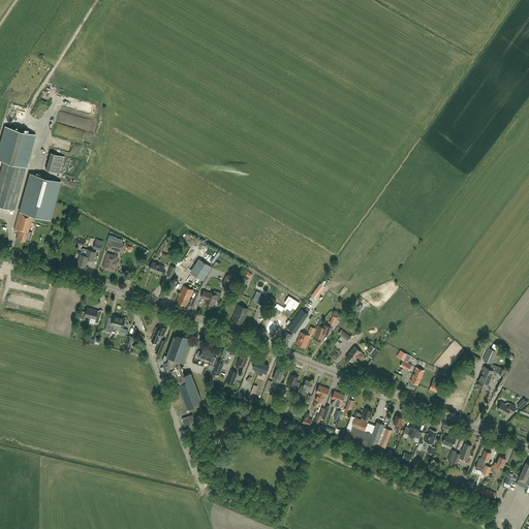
[(0,159),(3,160),(0,170),(0,206),(13,210),(26,166),(35,134),(5,126),(0,144),(0,159)]
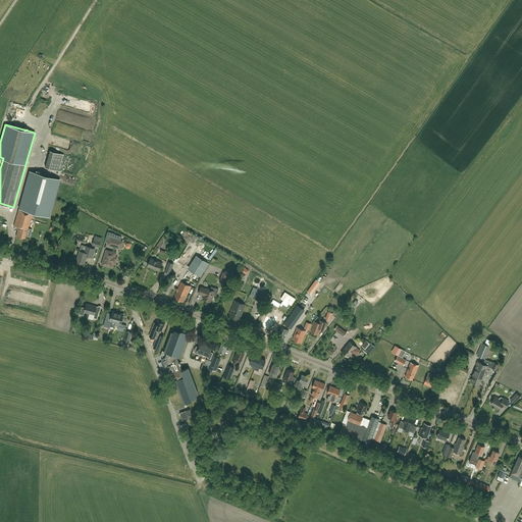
[(57,139),(54,146),(71,151),(73,144),(57,139)]
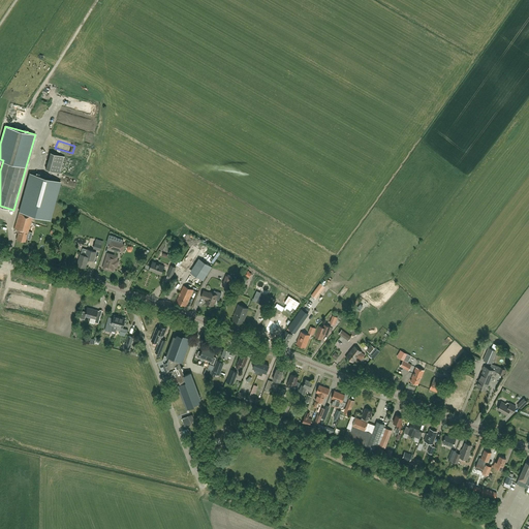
[(64,156),(51,152),(45,169),(60,174),(64,156)]
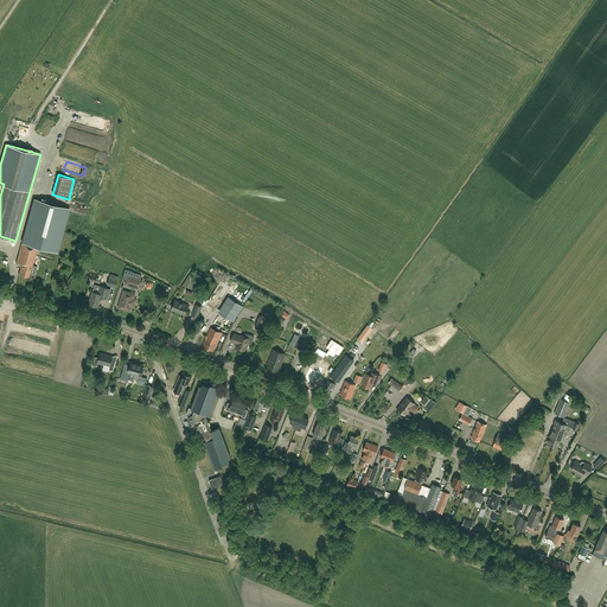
[(70,210),(36,199),(23,242),(58,253),(70,210)]
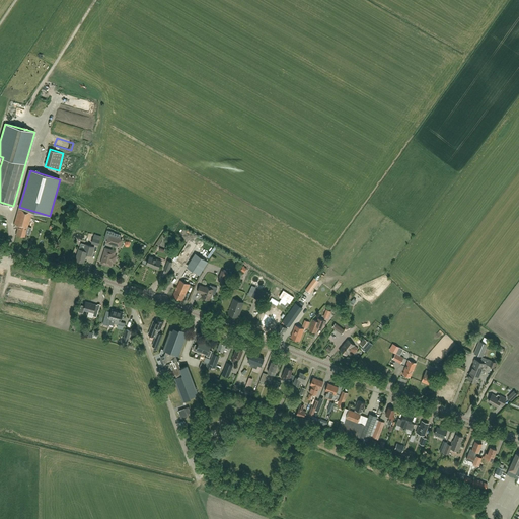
[(19,208),(14,224),(18,225),(16,234),(24,237),(25,233),(29,234),(31,228),(27,227),(32,212),(19,208)]
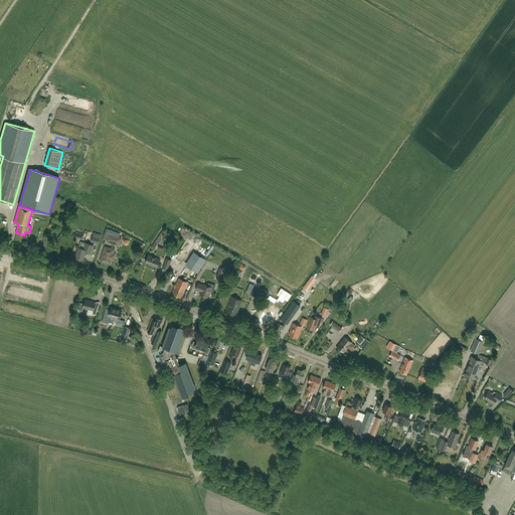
[(107,228),(104,236),(108,237),(107,240),(119,244),(121,238),(119,237),(120,233),(113,231),(114,230),(107,228)]
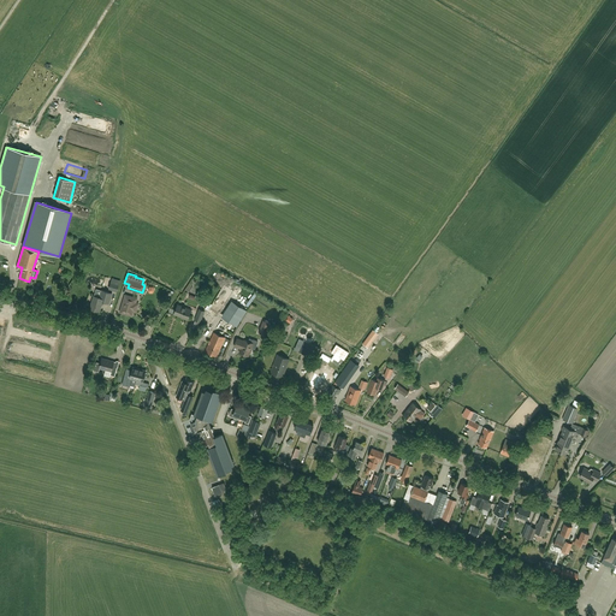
[(112,279),(110,289),(118,291),(120,282),(112,279)]
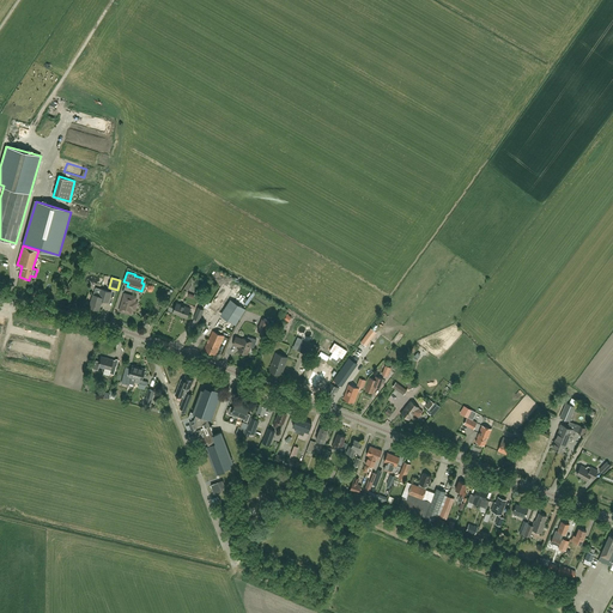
[(99,310),(102,301),(109,302),(111,292),(102,289),(99,296),(93,295),(90,308),(99,310)]
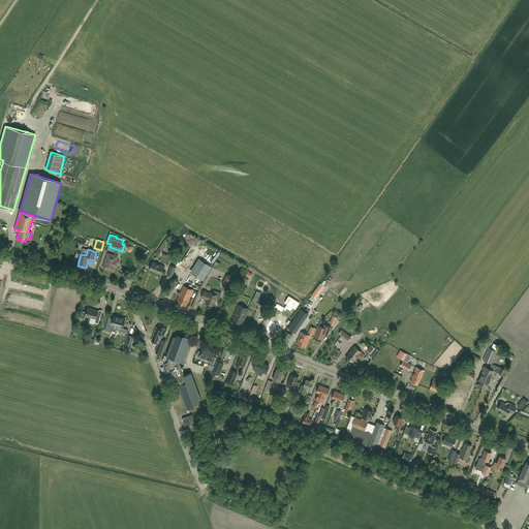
[(107,253),(104,265),(105,265),(104,269),(113,271),(115,267),(117,268),(119,261),(117,260),(118,256),(107,253)]
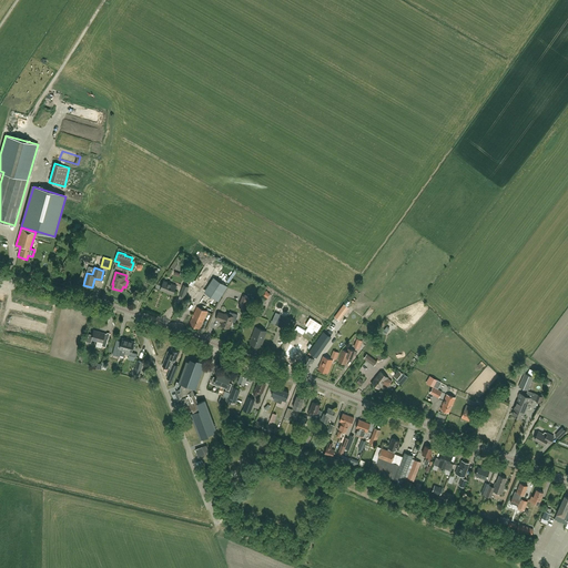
[(220,301),(227,286),(215,279),(206,293),(220,301)]
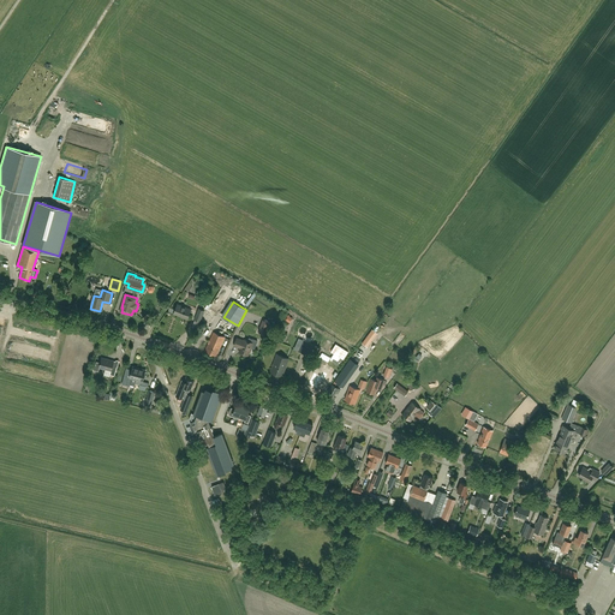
[(187,318),(191,310),(178,304),(174,314),(187,318)]
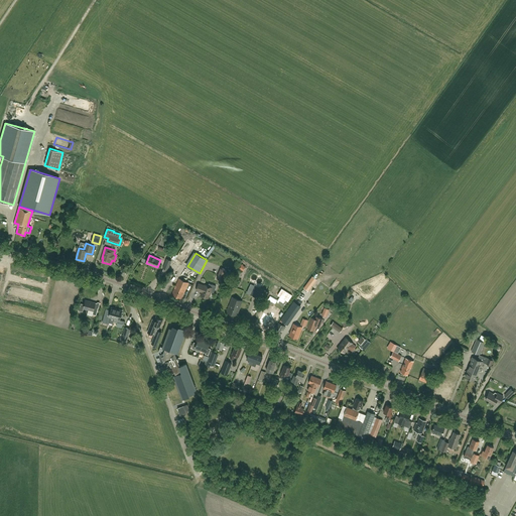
[(168,270),(171,260),(166,258),(163,268),(168,270)]
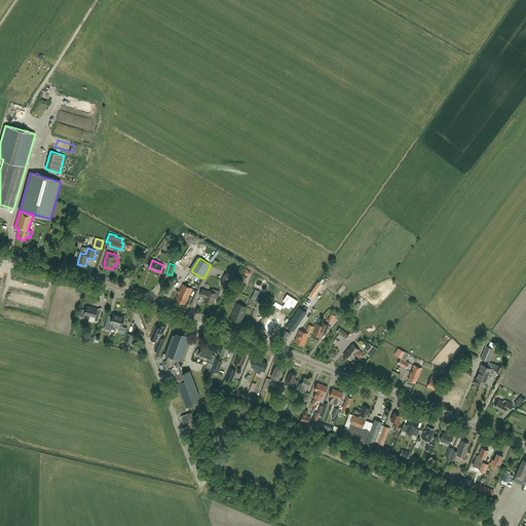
[(230,276),(225,273),(221,284),(227,286),(230,276)]
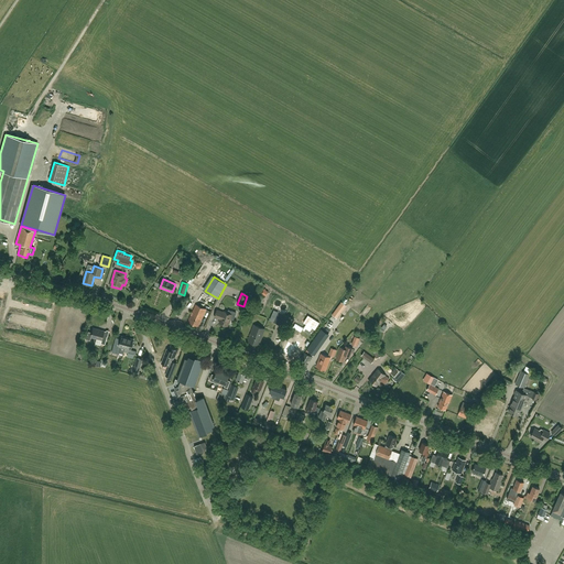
[(345,305),(342,303),(333,315),(337,318),(338,316),(337,315),(345,305)]
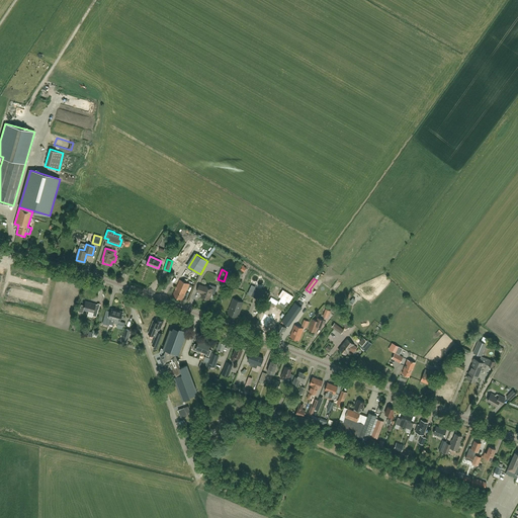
[(182,299),(189,283),(180,279),(172,295),(182,299)]
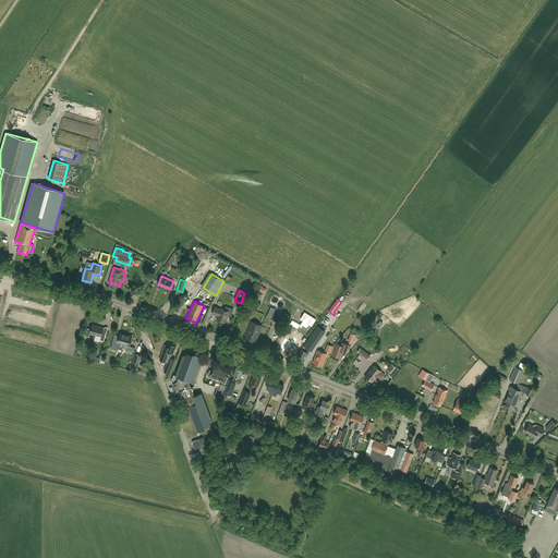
[(226,306),(225,308),(221,307),(221,308),(215,306),(213,313),(216,315),(216,314),(218,315),(217,319),(225,323),(228,315),(231,316),(233,310),(226,306)]
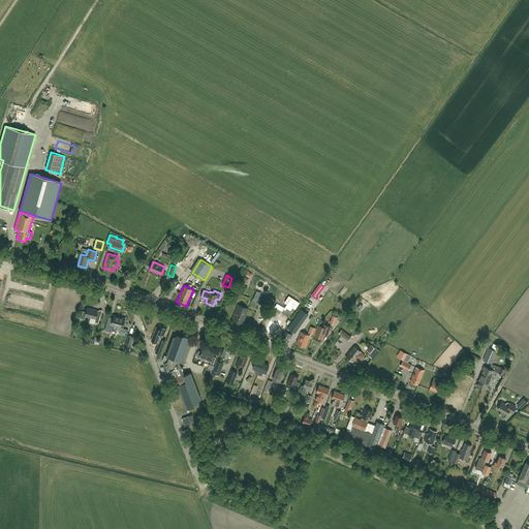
[(260,293),(256,303),(266,307),(270,298),(260,293)]
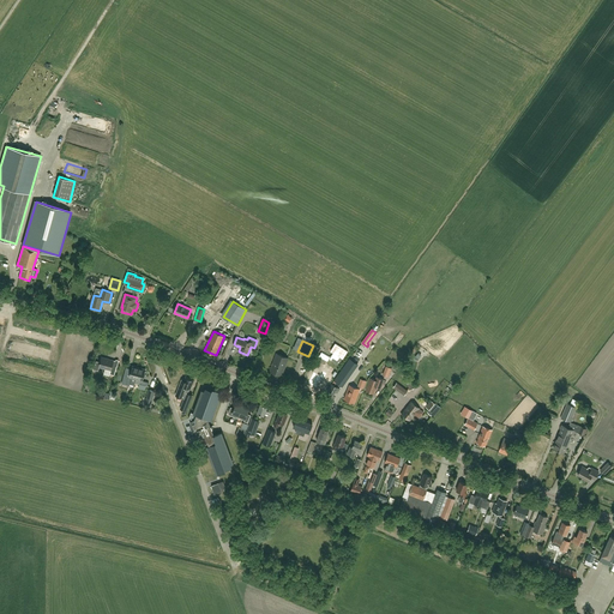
[(416,357),(421,362),(429,353),(422,347),(420,350),(421,351),(416,357)]
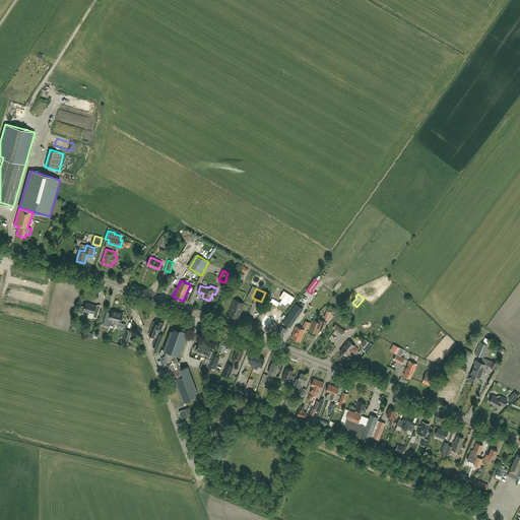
[(245,303),(234,300),(229,315),(239,319),(245,303)]
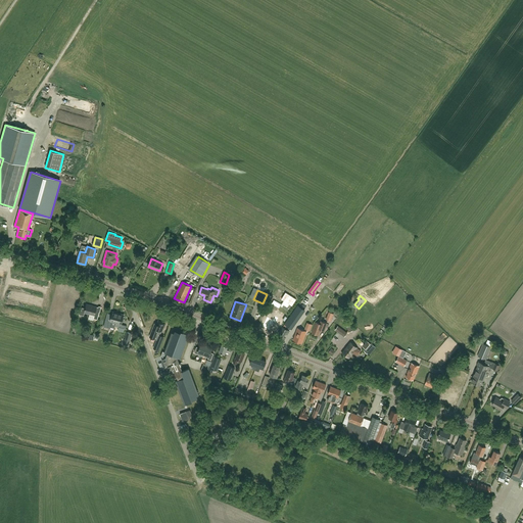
[(97,320),(99,312),(96,311),(97,306),(87,304),(85,308),(84,307),(82,308),(82,311),(81,311),(80,314),(81,315),(83,315),(84,315),(85,313),(95,315),(94,319),(97,320)]
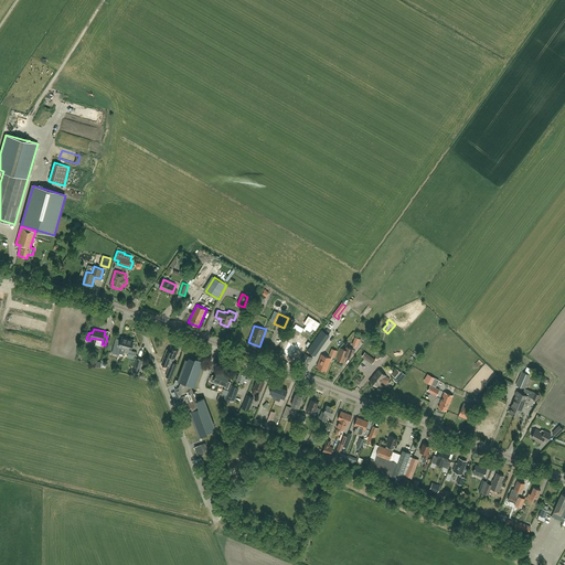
[(311,344),(319,350),(329,334),(321,330),(311,344)]
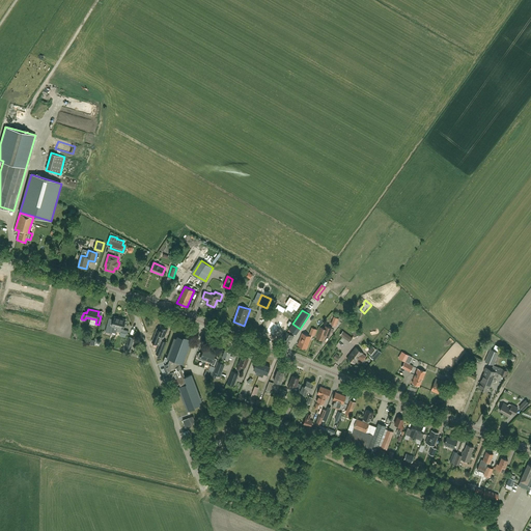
[(305,330),(313,333),(318,318),(311,315),(305,330)]
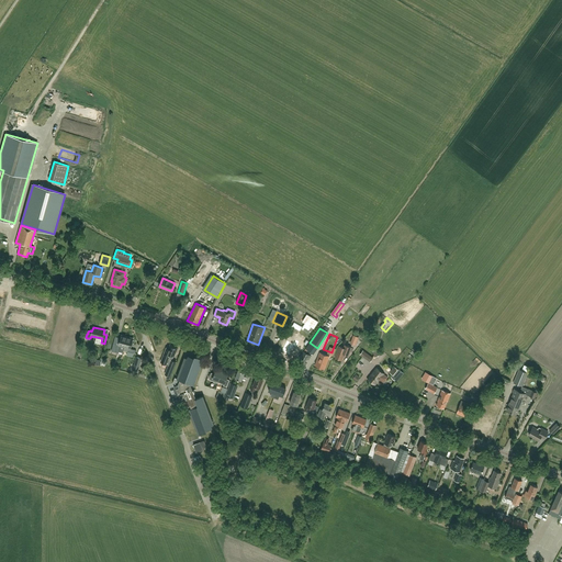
[(124,350),(123,350),(127,336),(121,335),(119,345),(113,344),(112,351),(119,352),(120,350),(123,351),(124,350)]
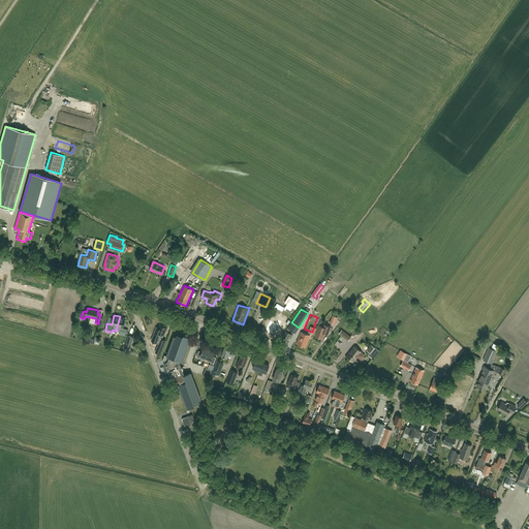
[(128,330),(123,328),(126,318),(120,316),(116,330),(117,330),(127,333),(128,330)]
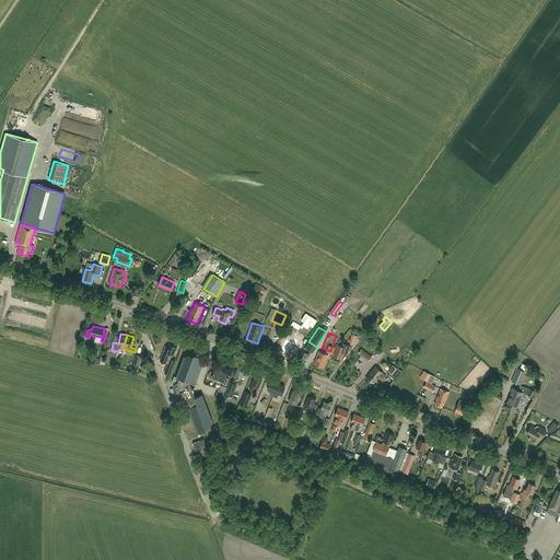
[(286,339),(281,350),(288,353),(292,345),(295,346),(298,340),(294,339),(293,342),(286,339)]
